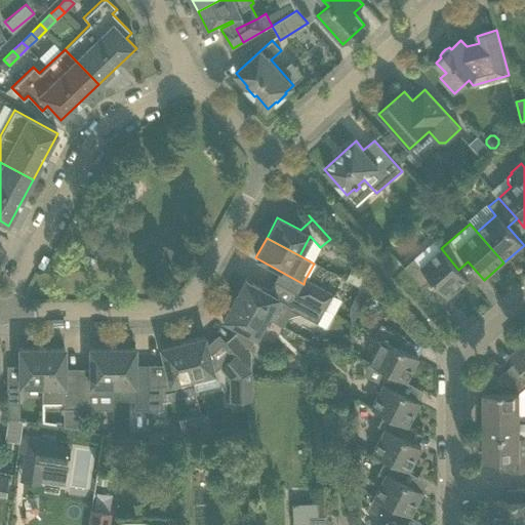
[(468,280),(458,270),(441,248),(421,266),(415,258),(404,268),(421,288),(432,279),(448,297),(468,280)]
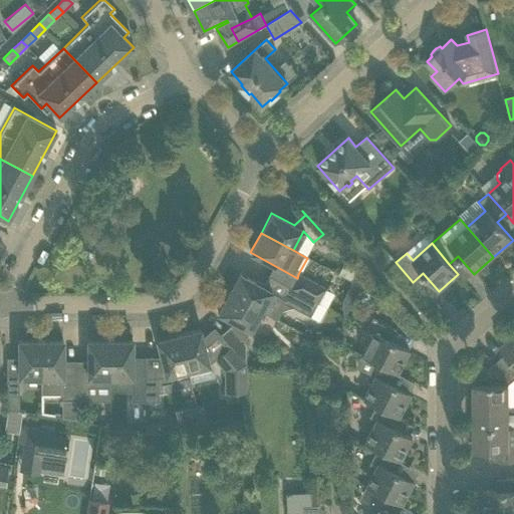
[(291,289),(285,298),(239,274),(228,293),(261,311),(276,319),(285,303),(301,312),(308,298),(291,289)]
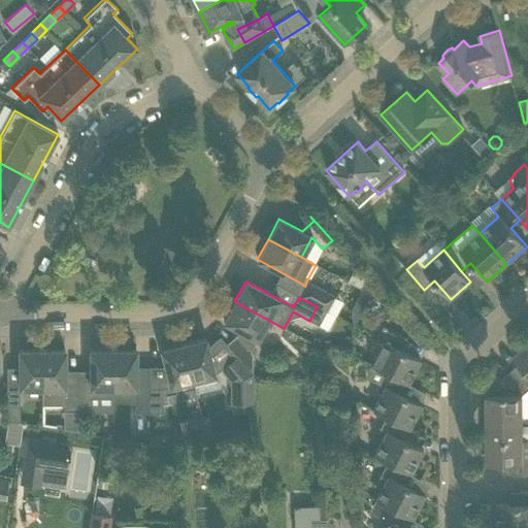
[(317,306),(326,311),(334,296),(306,282),(305,286),(299,297),(317,306)]
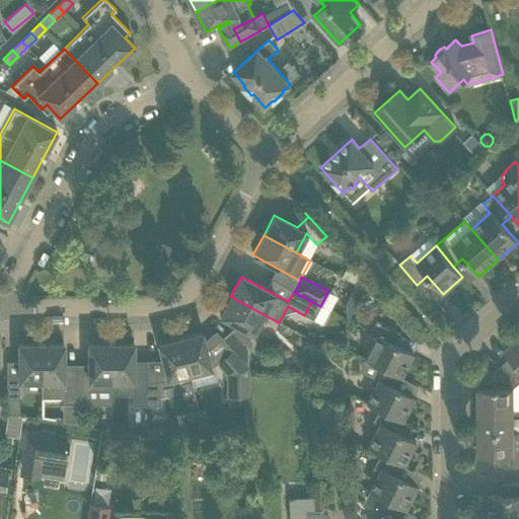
[(252,334),(264,314),(230,296),(219,316),(252,334)]
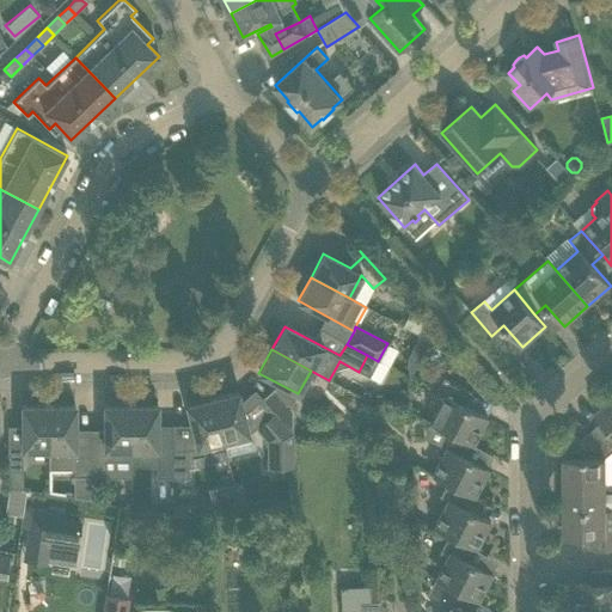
[(435,395),(423,416),(432,421),(430,423),(447,433),(447,432),(472,445),(487,418),(464,407),(471,393),(450,381),(444,379),(435,395)]
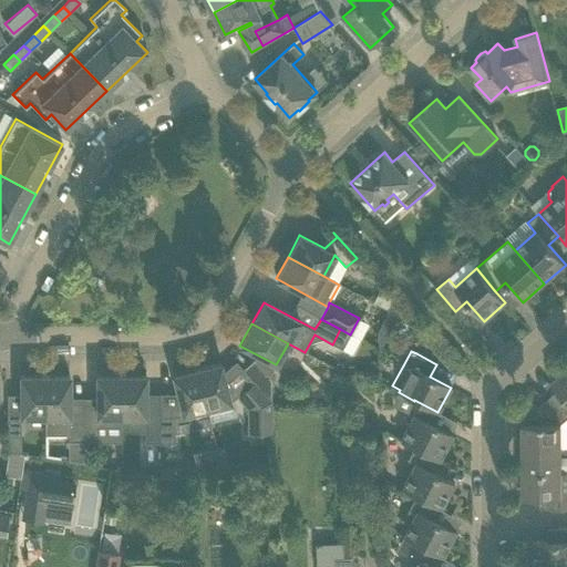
[(243,369),(254,382),(270,402),(270,379),(254,360),(243,369)]
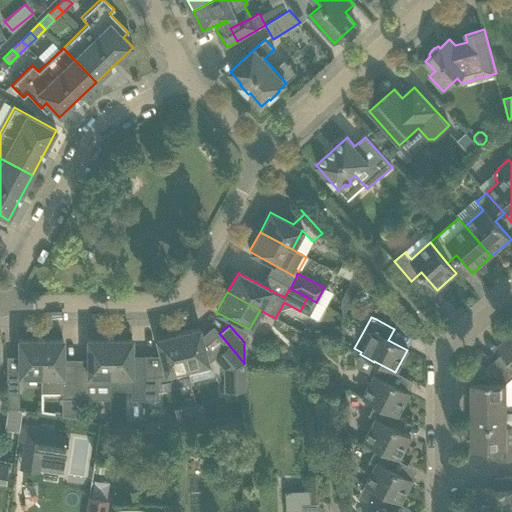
[(186,369),(208,364),(199,328),(177,334),(186,369)]
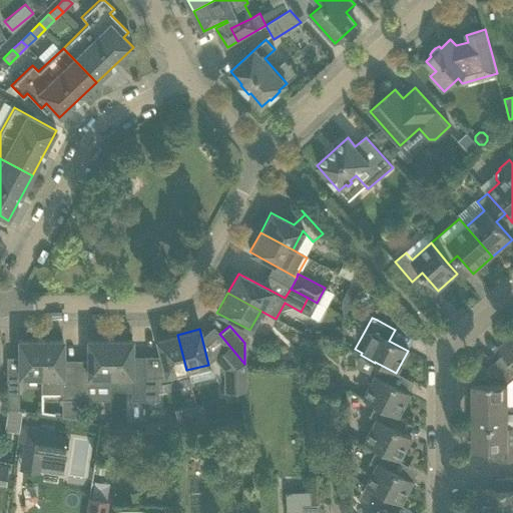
[(512,377),(512,332),(498,346),(505,353),(495,361),(511,379),(512,377)]
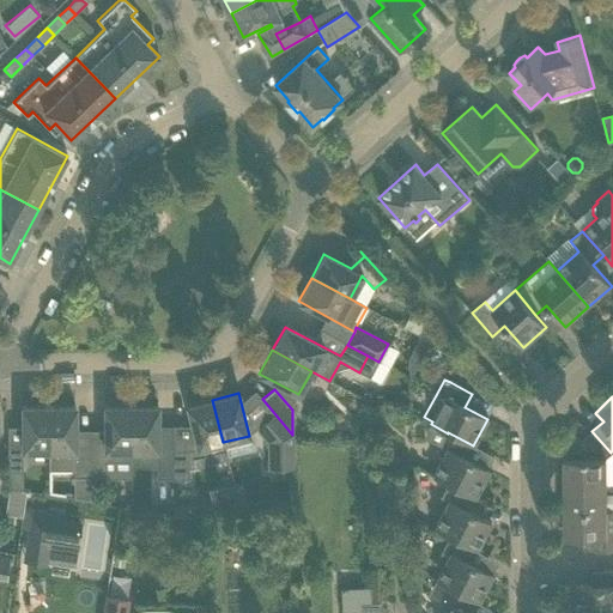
[(212,400),(186,406),(192,426),(192,430),(196,449),(200,457),(206,463),(228,459),(223,442),(212,400)]
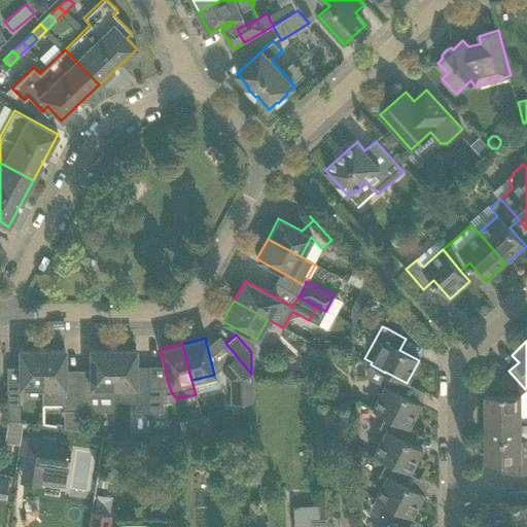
[(77,411),(77,376),(65,377),(65,349),(41,350),(41,387),(41,405),(65,405),(65,411),(77,411)]
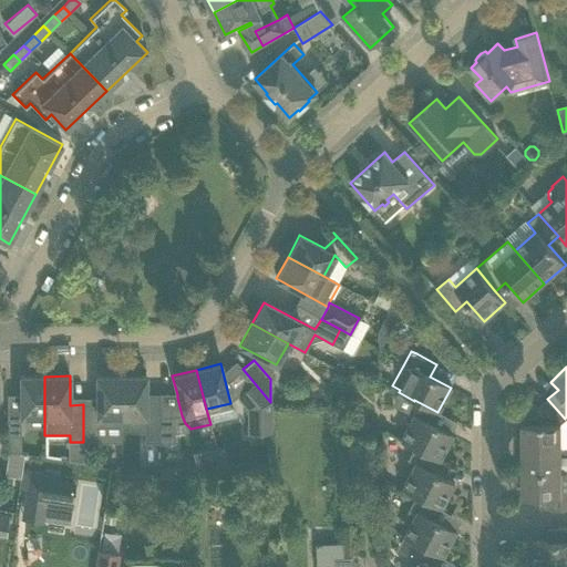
[(121,426),(121,416),(121,375),(96,375),(96,404),(83,404),(83,442),(83,447),(98,446),(98,426),(121,426)]
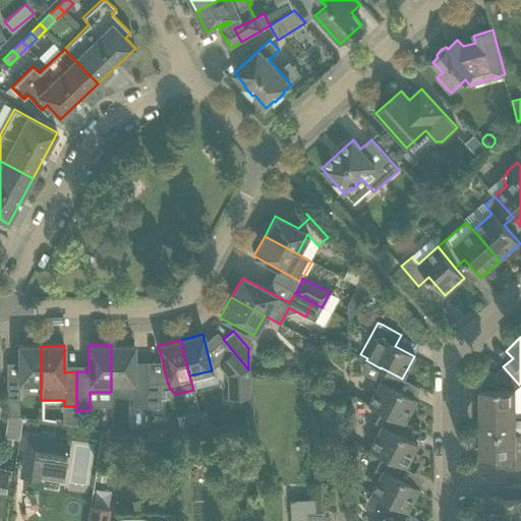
[(133,345),(111,345),(111,383),(132,383),(132,407),(147,407),(147,383),(147,372),(133,372),(133,345)]
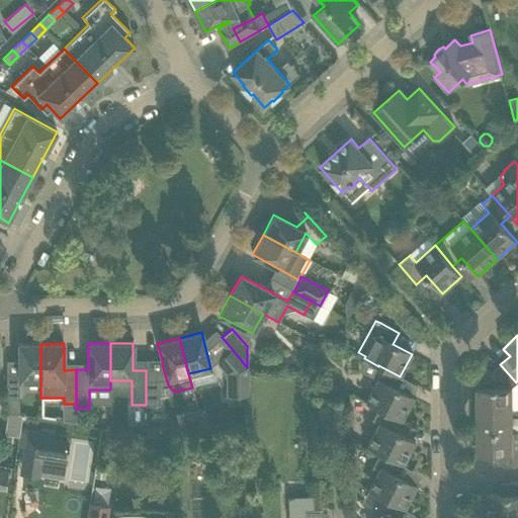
[(40,380),(40,344),(18,344),(18,380),(40,380)]
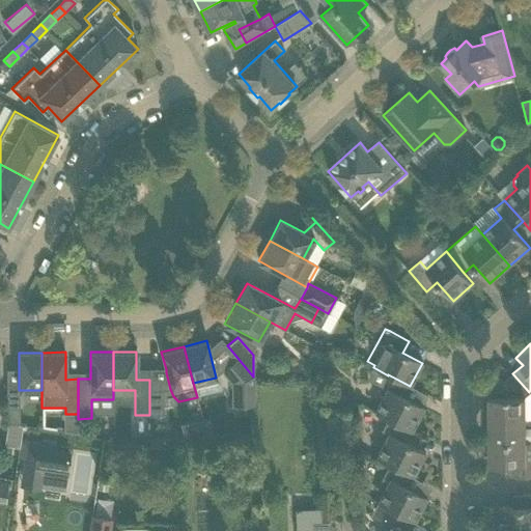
[(253,376),(238,358),(221,371),(231,383),(231,406),(253,406),(253,376)]
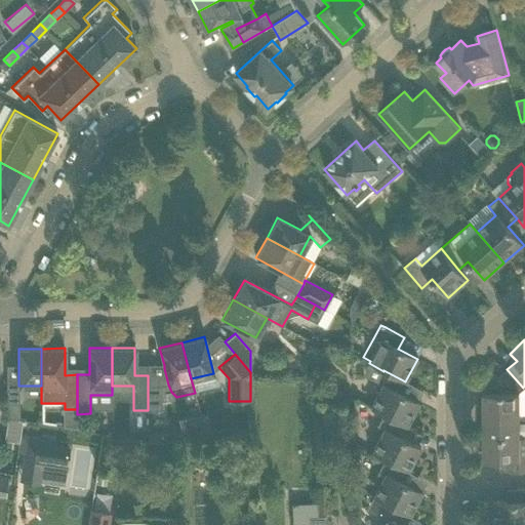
[(369,363),(366,368),(366,376),(376,382),(376,384),(371,393),(377,397),(371,408),(384,415),(385,414),(406,427),(418,403),(399,393),(405,381),(384,370),(384,371),(369,363)]
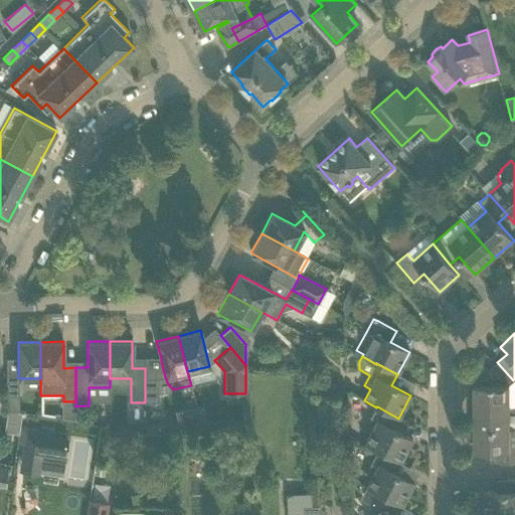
[(508,406),(508,384),(513,380),(497,362),(488,370),(485,367),(478,374),(478,385),(475,385),(475,406),(508,406)]
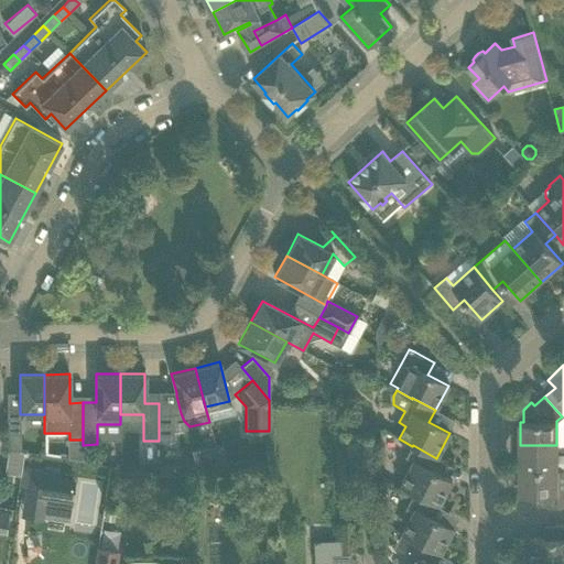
[(173,414),(159,414),(159,441),(173,441),(173,431),(173,414)]
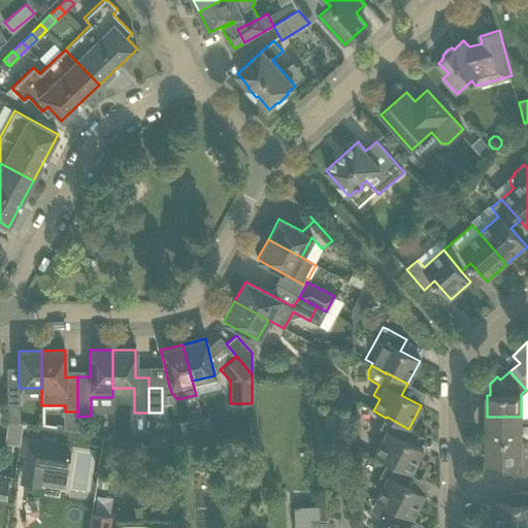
[(19,406),(19,393),(7,393),(7,406),(19,406)]
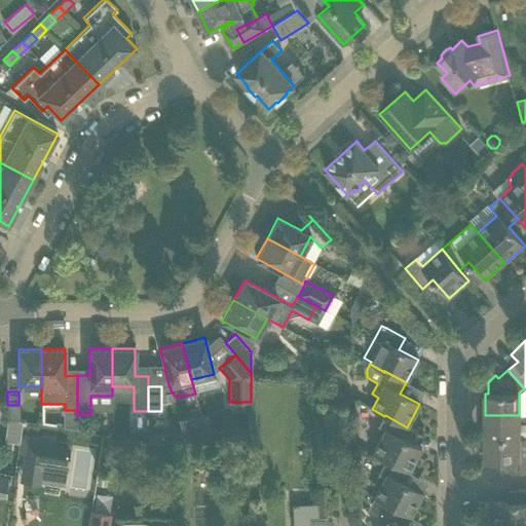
[(385,431),(373,453),(386,460),(386,459),(409,473),(420,449),(402,439),(407,427),(385,415),(384,416),(378,428),(385,431)]
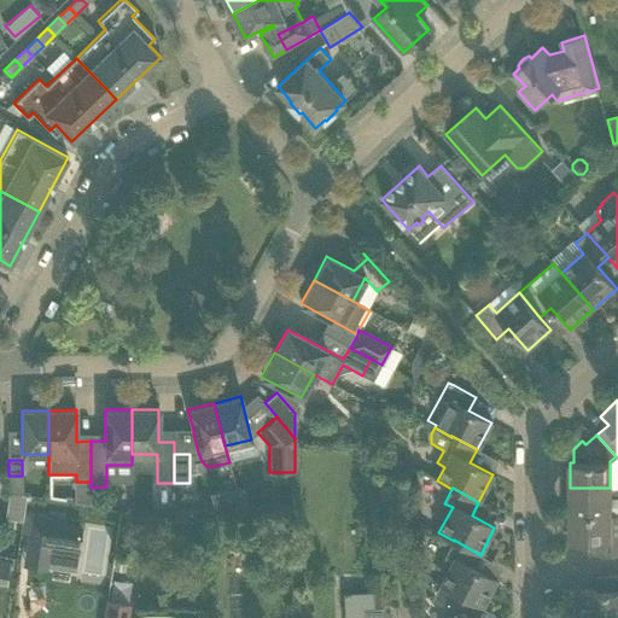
[(610,488),(570,488),(570,516),(611,514),(610,488)]
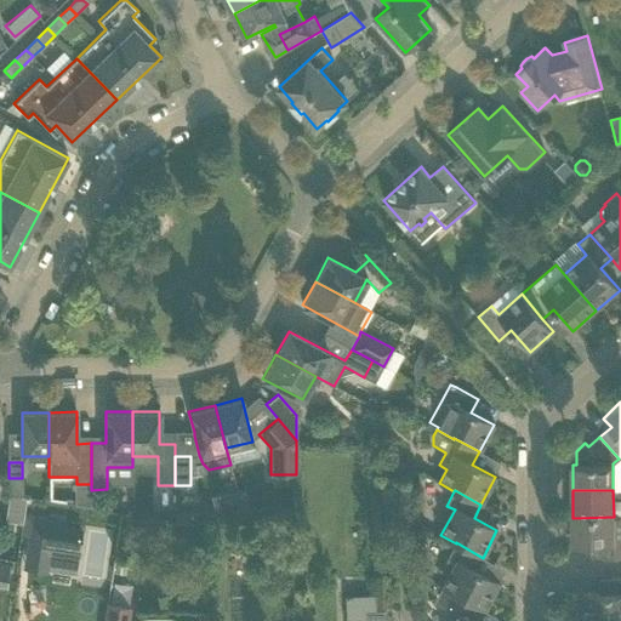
[(620,518),(614,518),(614,517),(573,518),(573,545),(585,545),(585,558),(620,558),(620,518)]
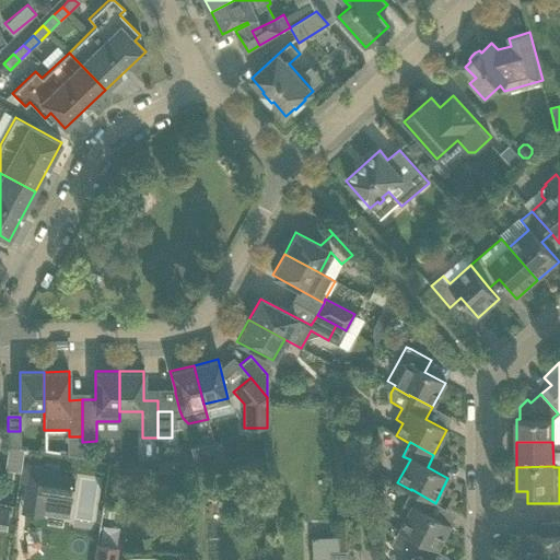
[(25,485),(22,506),(44,510),(45,502),(71,505),(74,479),(59,477),(26,471),(25,485)]
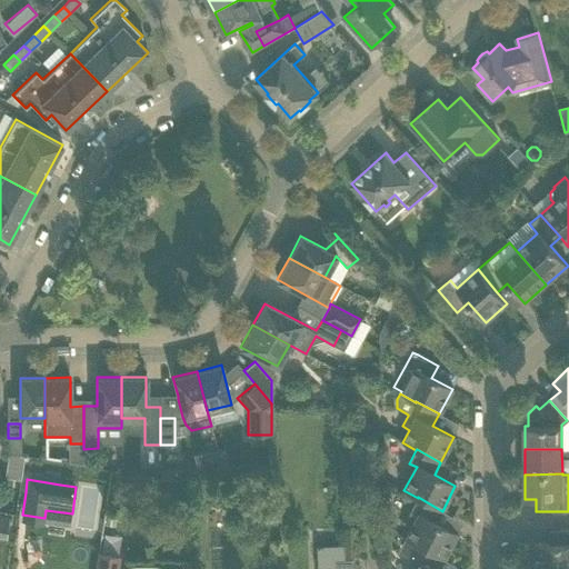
[(410,526),(403,539),(418,547),(419,545),(443,559),(457,533),(436,523),(442,511),(418,497),(418,498),(410,511),(405,522),(410,526)]
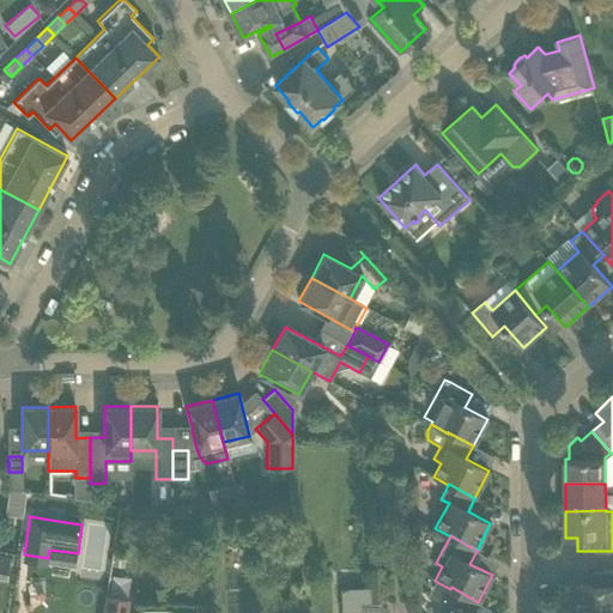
[(0,556),(0,581),(7,582),(10,558),(0,556)]
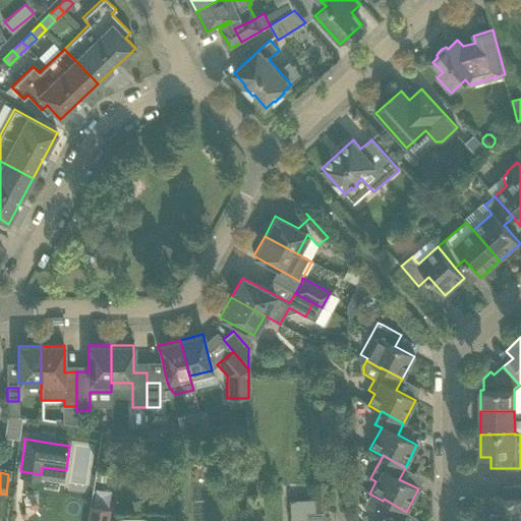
[(97,472),(96,481),(106,482),(107,474),(97,472)]
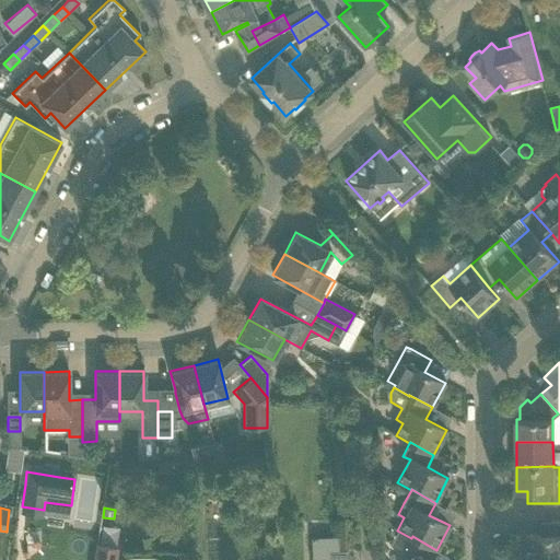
[(559,559),(559,521),(550,521),(550,535),(526,535),(526,559),(559,559)]
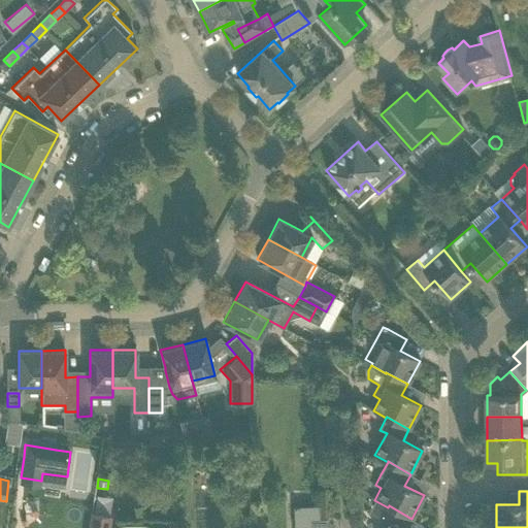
[(406,527),(411,519),(389,505),(388,507),(382,519),(376,527),(406,527)]
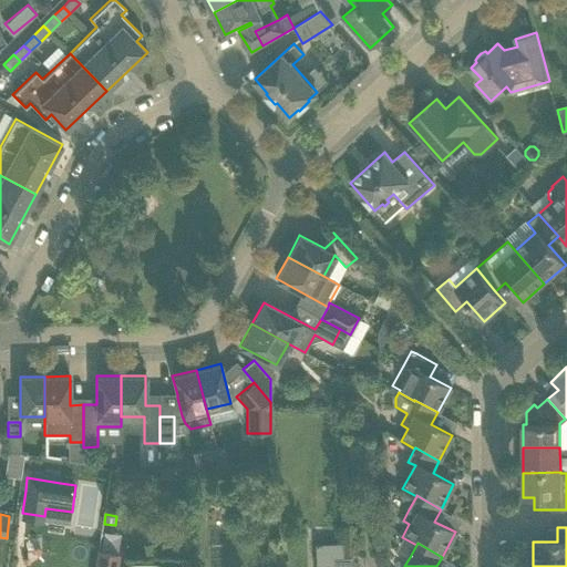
[(115,566),(117,554),(99,552),(95,566),(115,566)]
